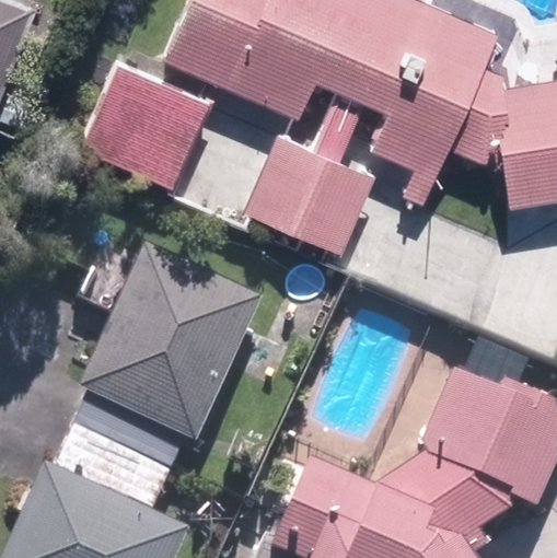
[(0,0),(0,100),(35,9),(9,0),(0,0)]
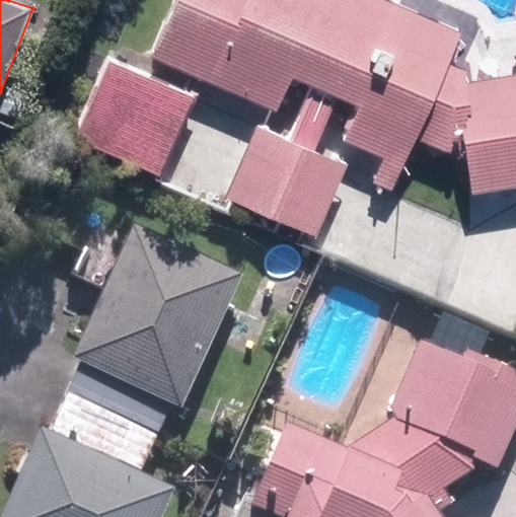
[(515,76),(465,84),(463,73),(446,66),(457,41),(362,0),(172,0),(149,57),(276,111),(290,78),(312,88),(290,142),(254,128),(225,197),(316,236),(347,165),(312,151),(336,98),(357,107),(342,141),(381,157),(371,183),(391,193),(414,141),(446,154),(462,151),(469,196),(515,189),(515,76)]
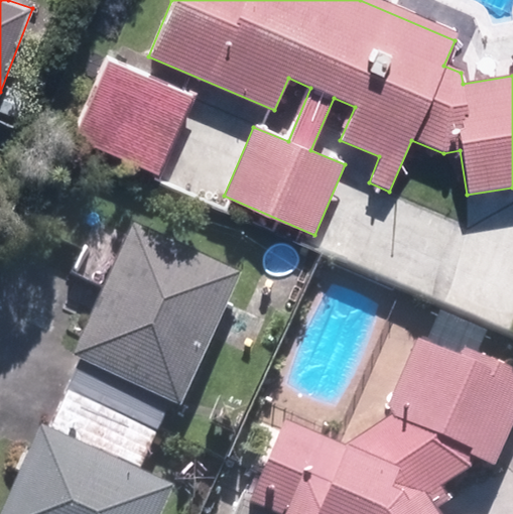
[(155,175),(190,96),(110,60),(75,140),(155,175)]
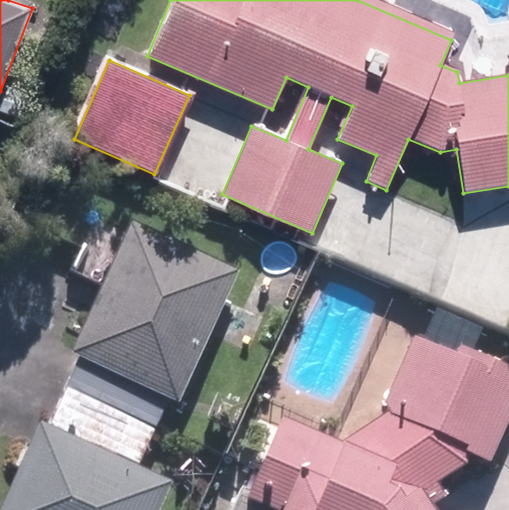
[(136,476),(168,407),(176,411),(238,277),(132,228),(70,362),(78,365),(45,436),(36,432),(0,509),(160,509),(169,492),(136,476)]
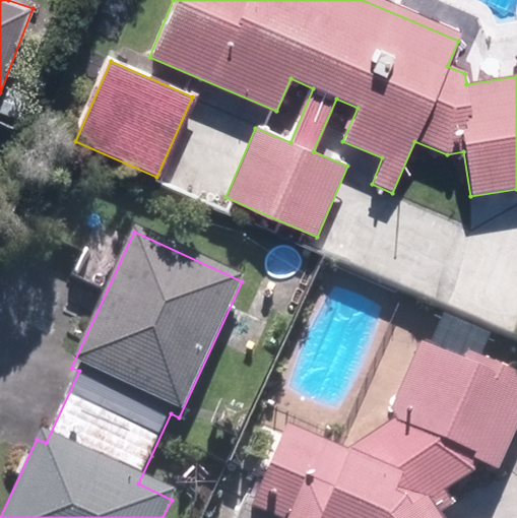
[(393,426),(343,456),(285,431),(249,513),(259,517),(423,517),(421,513),(487,471),(495,475),(516,426),(516,383),(465,361),(461,369),(416,351),(389,415),(393,426)]
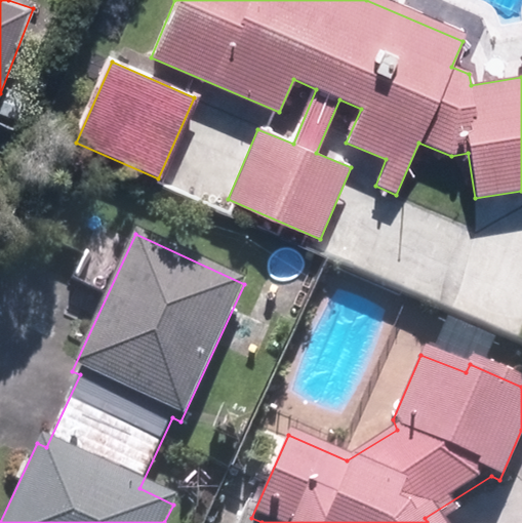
All buildings are outlined.
